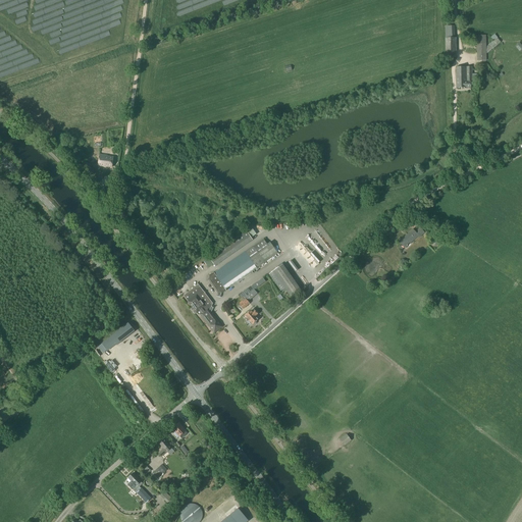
[(486,54),(486,47),(486,36),(476,36),(477,61),(486,60),(486,54)]
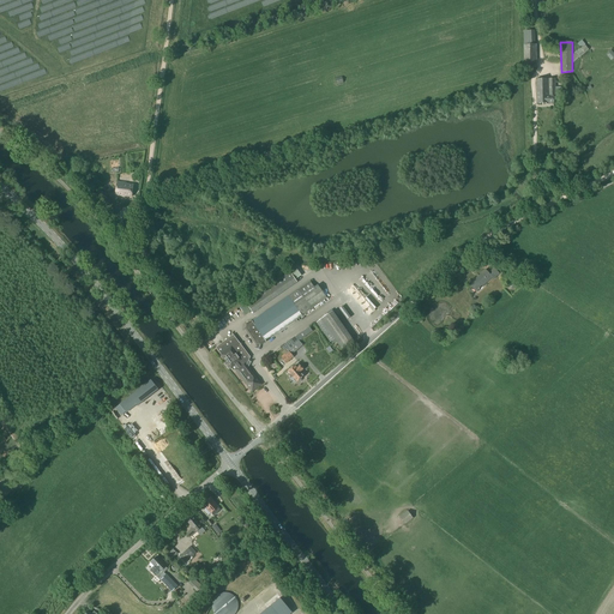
[(535,43),(522,43),(523,66),(535,66),(535,43)]
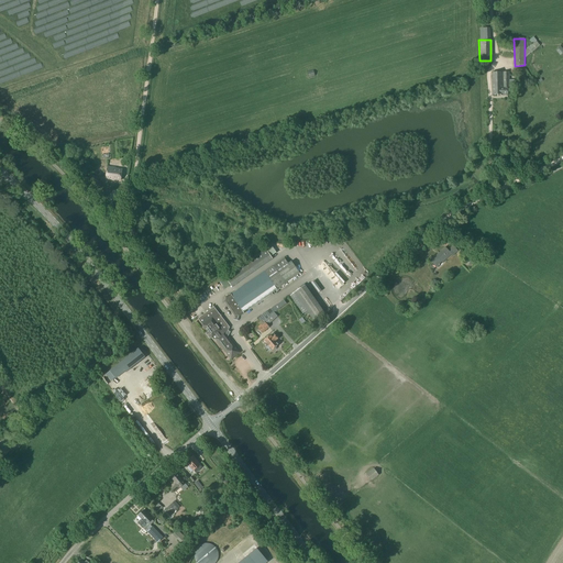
[(525,51),(525,58),(540,46),(536,41),(534,42),(531,45),(525,51)]
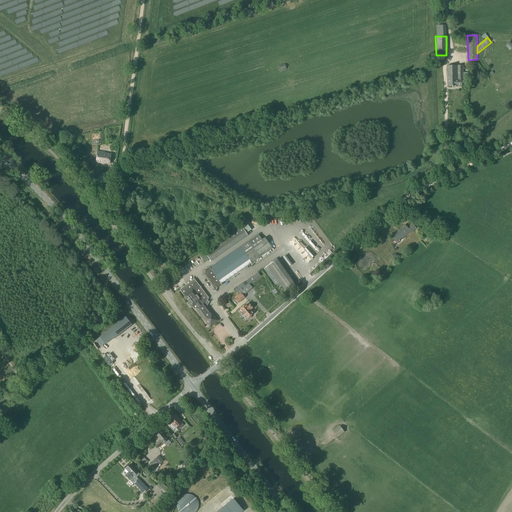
[(448,66),(448,86),(462,86),(462,81),(464,81),(463,66),(457,66),(448,66)]
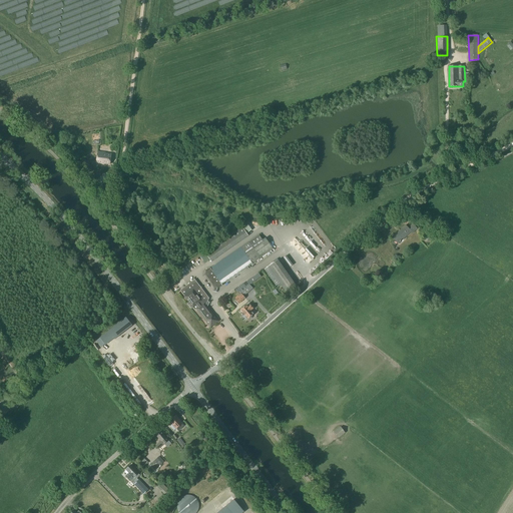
[(96,163),(104,164),(109,164),(111,154),(105,154),(105,153),(98,152),(96,163)]
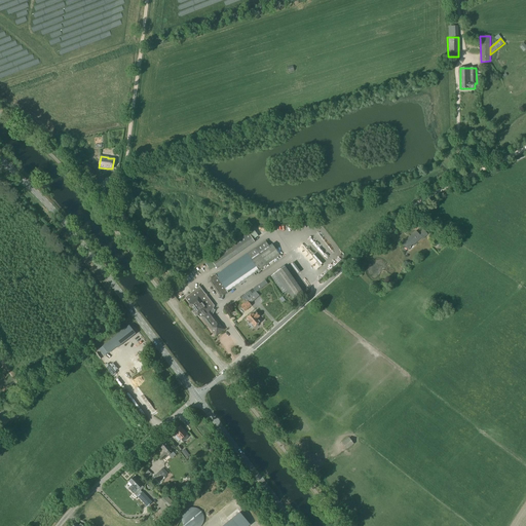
[(85,171),(94,180),(98,176),(90,166),(85,171)]
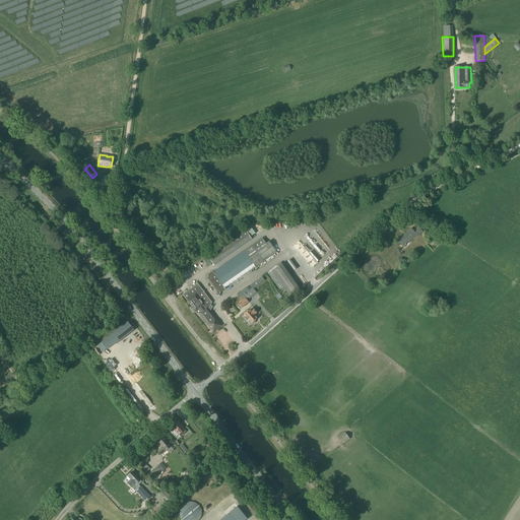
[(398,242),(403,247),(416,235),(417,236),(423,232),(418,228),(413,232),(411,229),(398,242)]
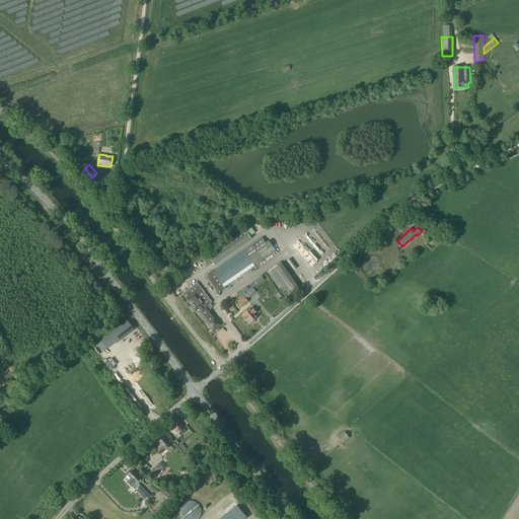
[(208,256),(214,266),(251,239),(245,230),(208,256)]
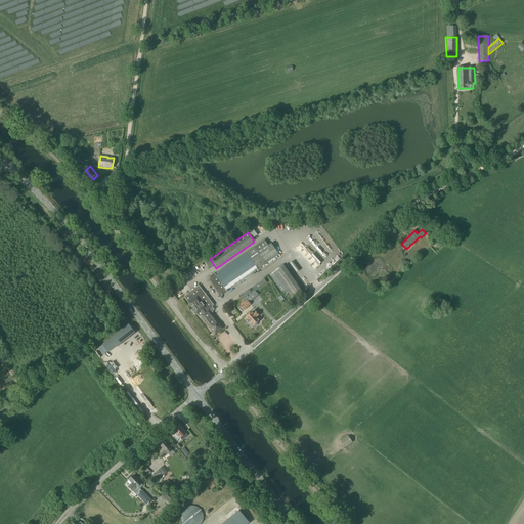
[(215,274),(210,277),(210,281),(218,294),(222,295),(226,291),(258,269),(278,255),(271,245),(268,247),(264,241),(256,247),(255,247),(246,253),(215,274)]
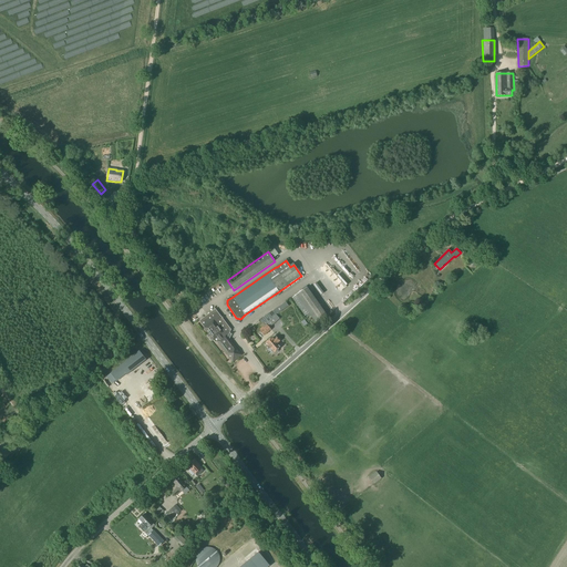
[(340,286),(344,281),(339,277),(334,281),(340,286)]
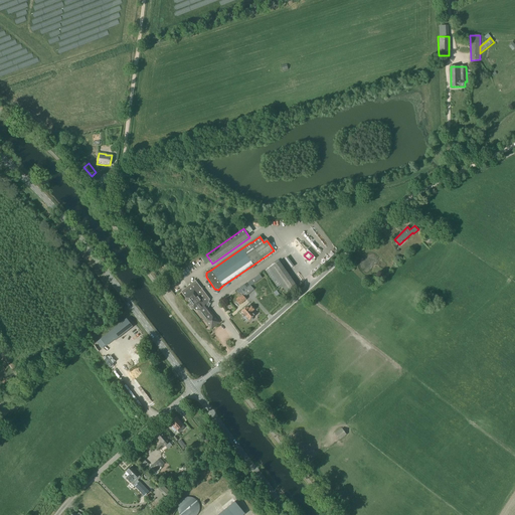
[(284,258),(290,267),(293,265),(287,255),(284,258)]
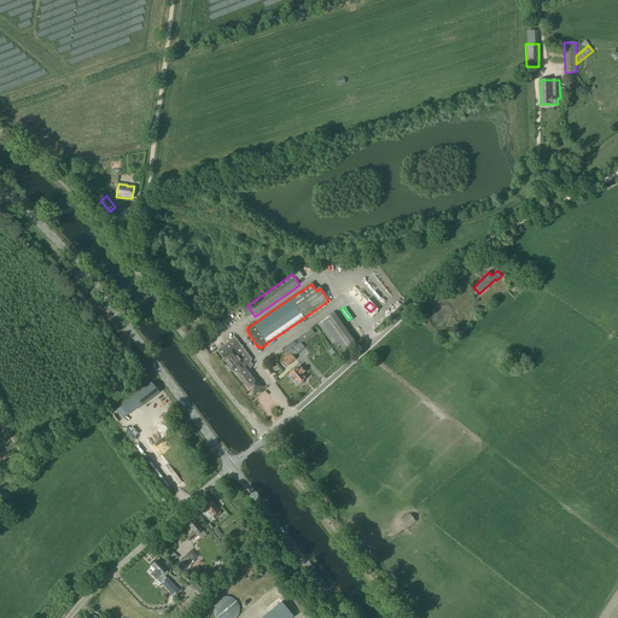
[(319,325),(332,345),(337,342),(344,351),(356,343),(334,314),(319,325)]
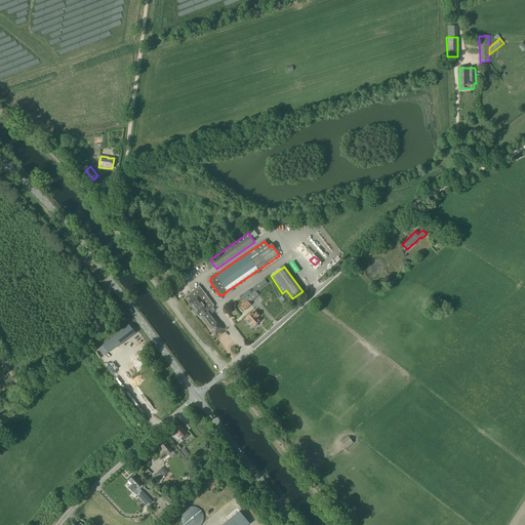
[(265,280),(252,288),(255,292),(267,284),(265,280)]
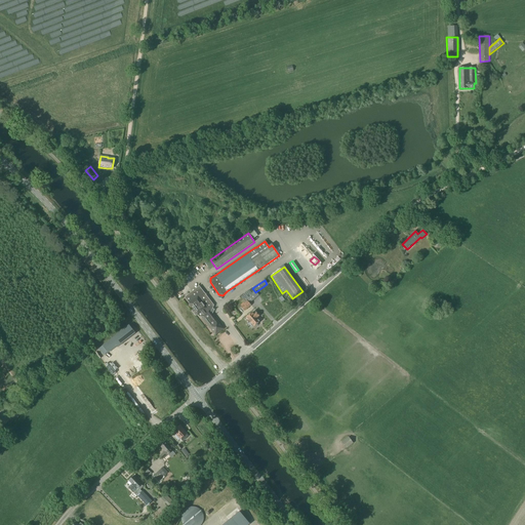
[(185,297),(189,303),(189,304),(197,315),(198,315),(199,317),(201,316),(215,335),(224,329),(211,312),(214,306),(199,286),(185,297)]
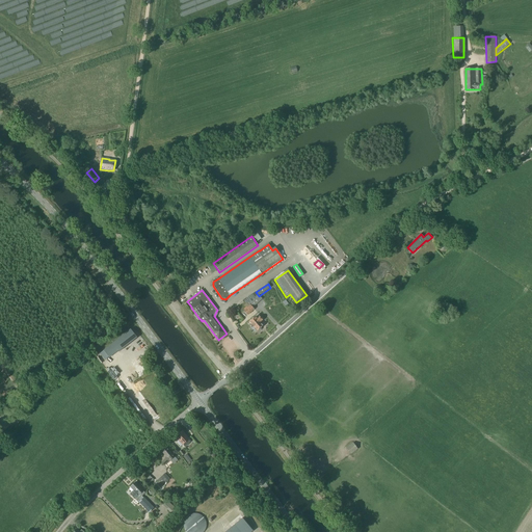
[(249,303),(244,309),(245,310),(244,311),(245,312),(245,313),(246,314),(247,314),(248,315),(255,310),(253,308),(259,302),(255,298),(254,297),(253,299),(250,296),(246,300),(249,303)]
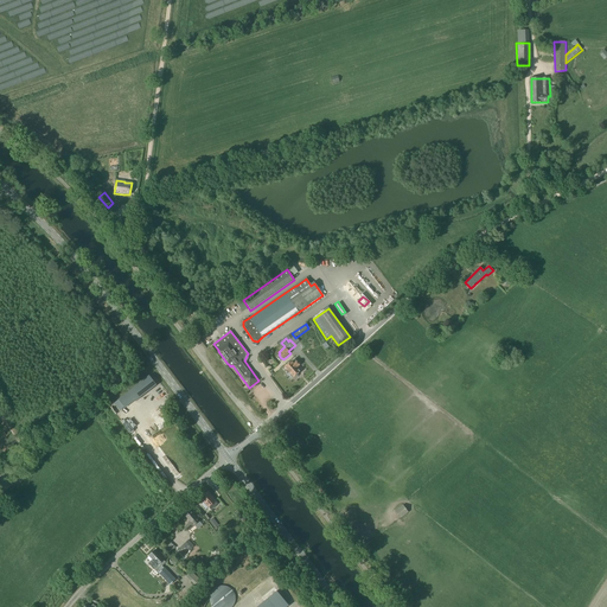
[(288,365),(286,368),(287,370),(287,371),(289,374),(291,374),(294,377),(295,377),(296,377),(299,376),(299,375),(298,374),(300,372),(296,368),(300,365),(294,359),(292,362),(288,365)]
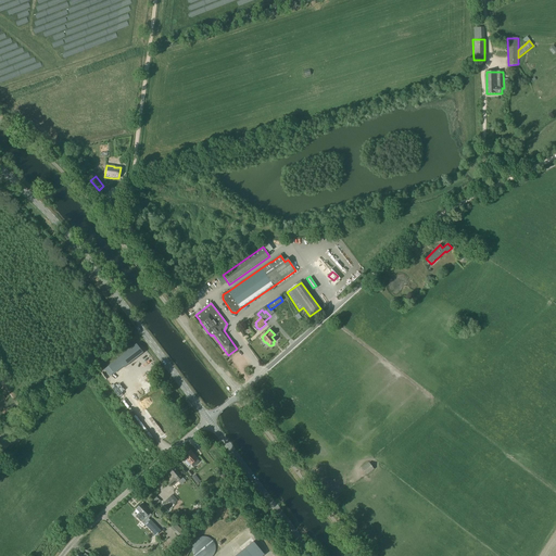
[(137,344),(118,358),(124,365),(125,367),(143,353),(137,344)]
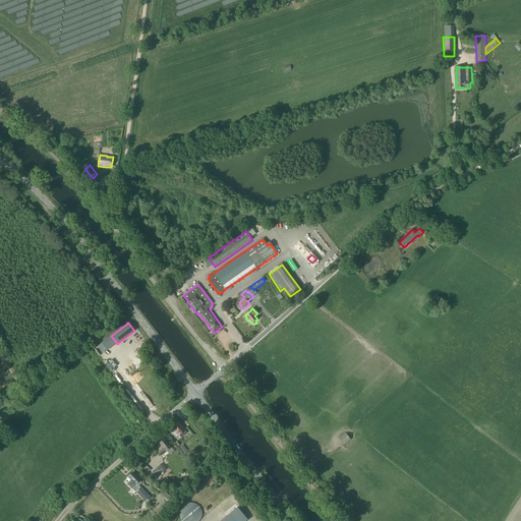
[(116,342),(111,336),(101,344),(106,350),(116,342)]
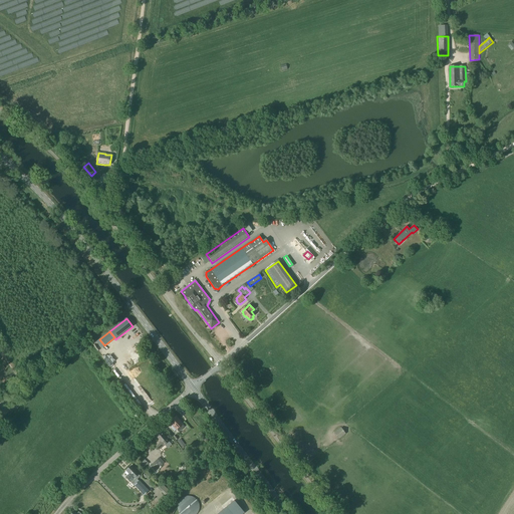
[(176,417),(170,422),(174,426),(177,430),(179,432),(185,427),(183,425),(180,421),(176,417)]
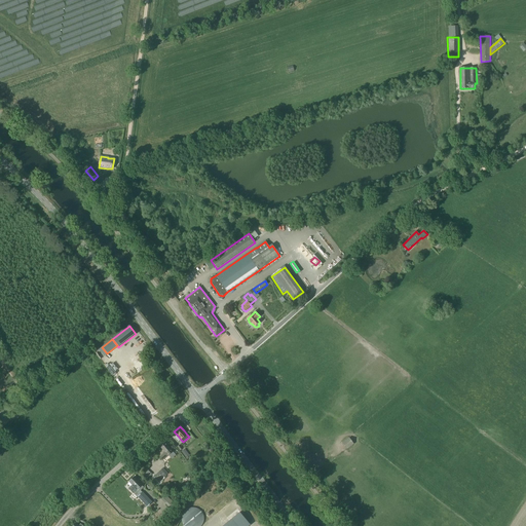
[(352,443),(348,439),(342,444),(347,449),(352,443)]
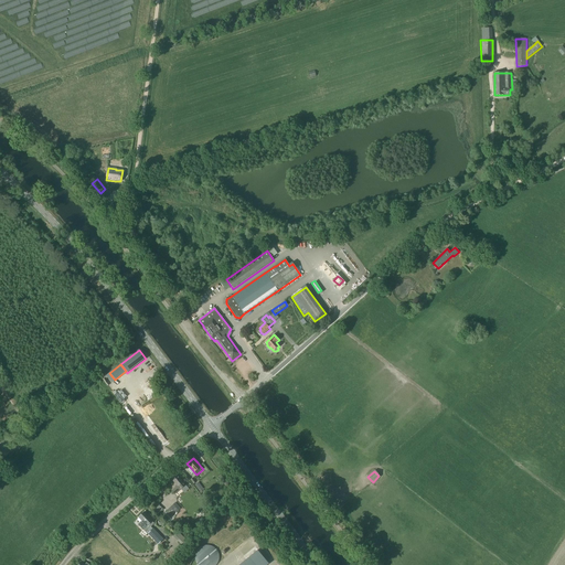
[(171,479),(177,487),(172,491),(174,494),(180,490),(185,484),(177,473),(171,479)]
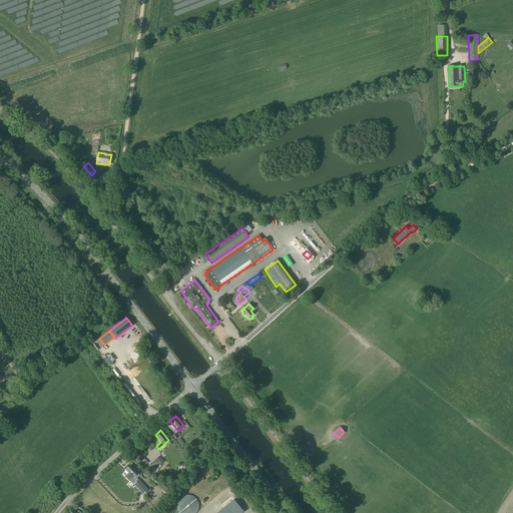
[(158,464),(160,466),(164,463),(159,457),(154,461),(156,463),(158,465),(158,464)]
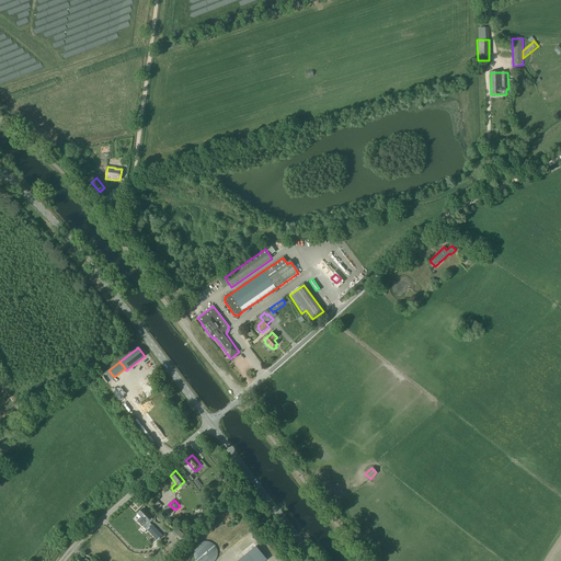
[(137,522),(141,527),(152,516),(148,512),(147,512),(144,508),(138,514),(141,517),(137,522)]
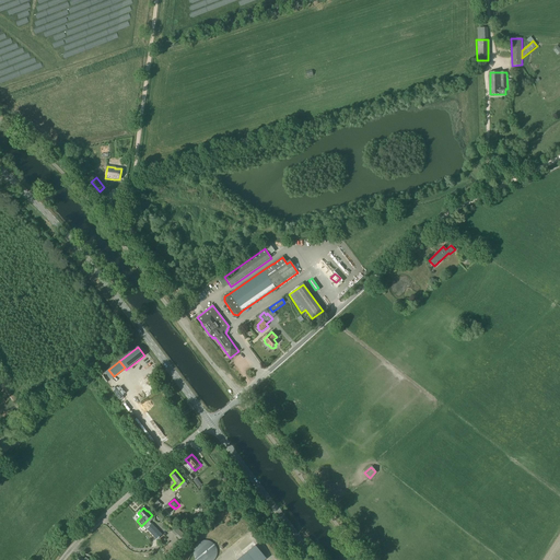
[(147,529),(156,539),(162,535),(152,524),(147,529)]
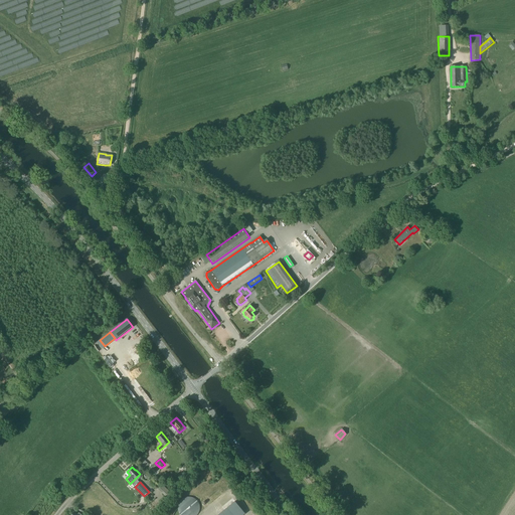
[(203,508),(203,505),(202,503),(201,501),(199,499),(197,498),(195,497),(194,496),(191,496),(188,496),(186,497),(184,498),(183,500),(181,502),(180,504),(180,506),(179,508),(180,511),(180,513),(182,514),(181,514),(200,514),(201,514),(202,513),(203,510),(203,508)]
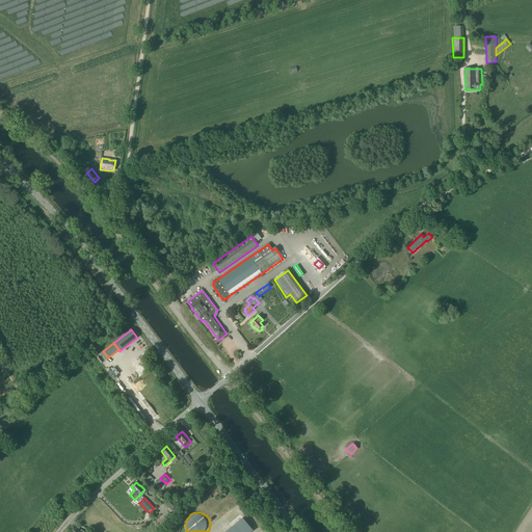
[(251,531),(254,531),(243,519),(242,519),(235,525),(240,531),(251,531)]
